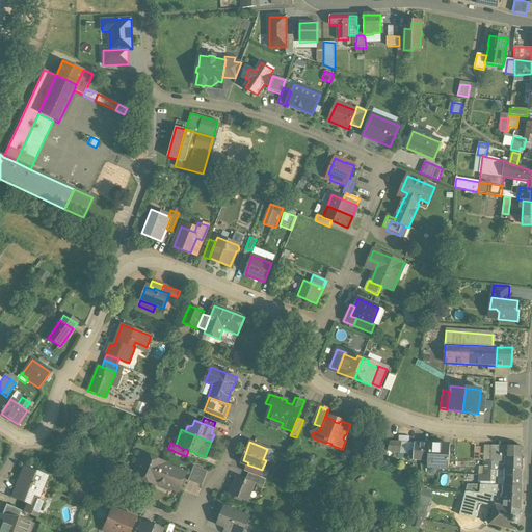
[(381,451),(378,461),(384,462),(388,452),(400,454),(401,443),(390,443),(387,452),(381,451)]
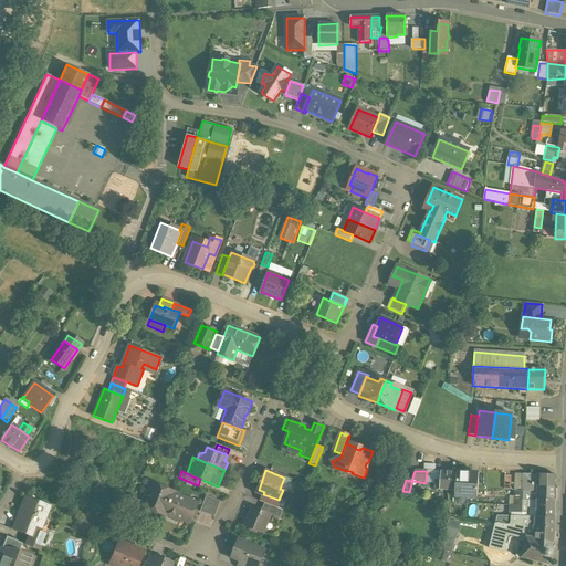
[(458,472),(440,472),(439,484),(439,491),(456,492),(457,484),(458,472)]
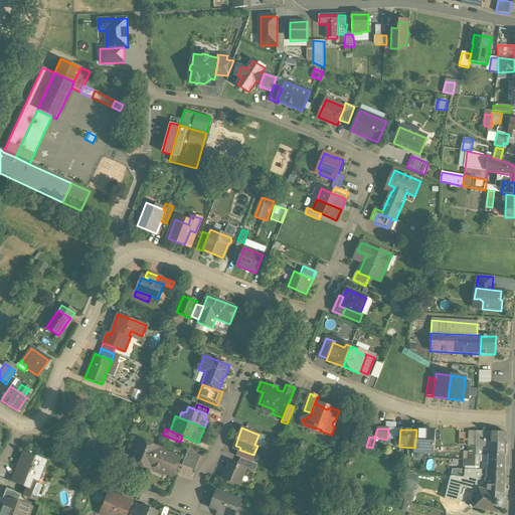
[(426,431),(416,430),(415,441),(414,448),(414,453),(425,453),(426,431)]
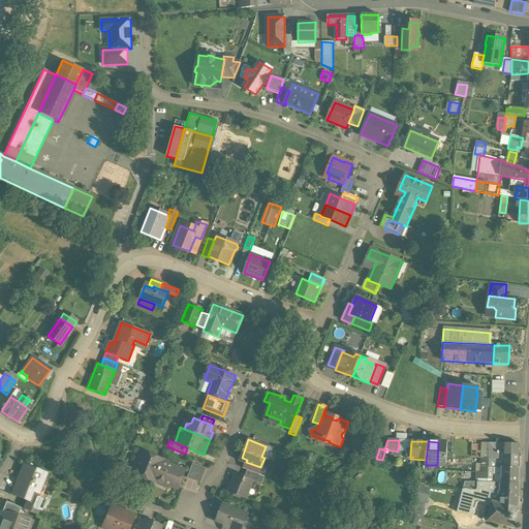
[(446,442),(438,442),(437,465),(445,466),(446,442)]
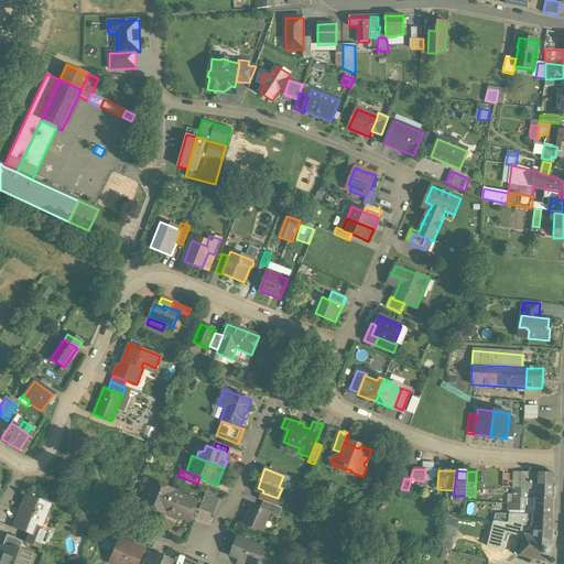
[(537,474),(520,473),(520,490),(521,490),(521,500),(527,499),(535,499),(537,486),(537,474)]
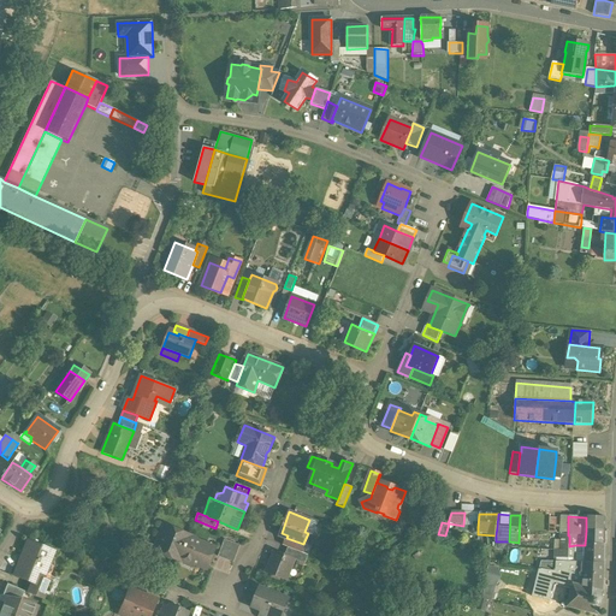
[(604,517),(586,517),(586,531),(604,531),(604,517)]
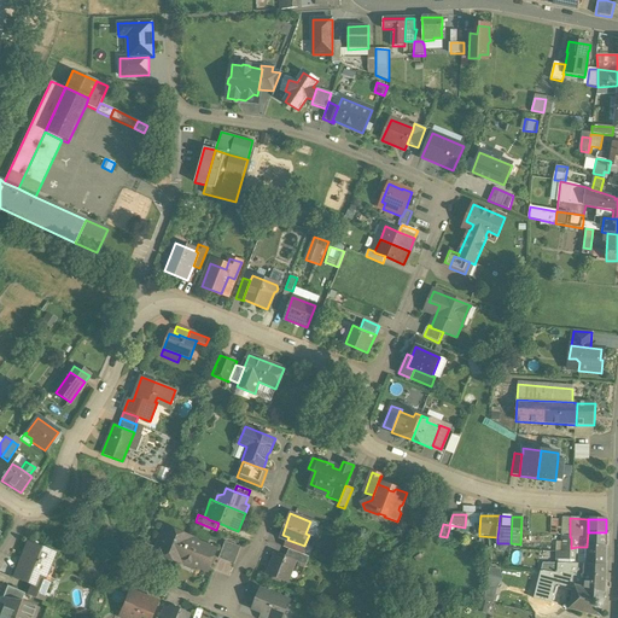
[(190,538),(167,529),(157,553),(179,563),(180,560),(205,571),(215,549),(199,543),(198,540),(194,538),(190,540),(190,538)]
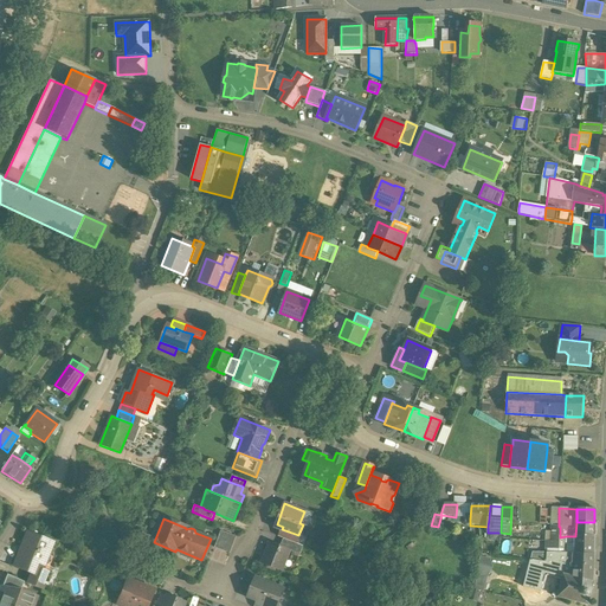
[(594,522),(577,522),(575,536),(594,536),(594,522)]
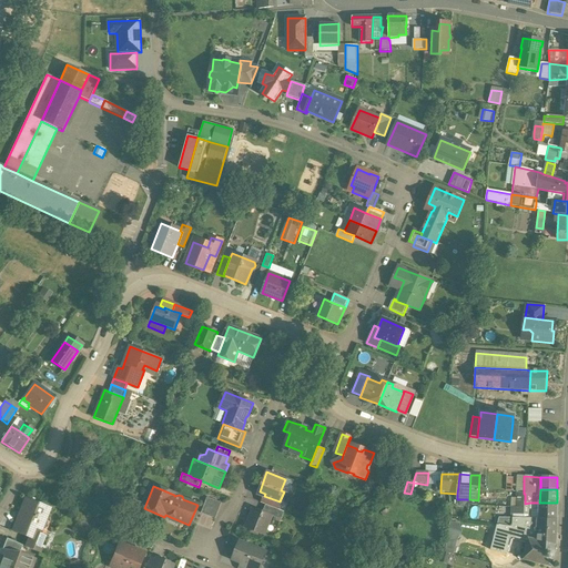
[(524,494),(516,494),(516,508),(524,508),(525,504),(525,494),(524,494)]
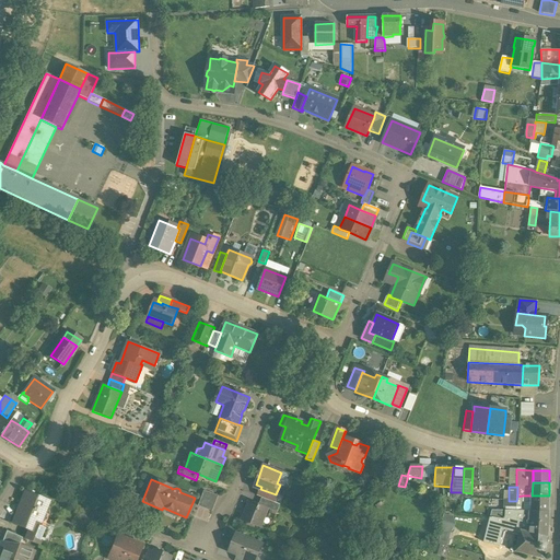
[(276,494),(260,489),(258,497),(261,498),(273,502),(276,494)]
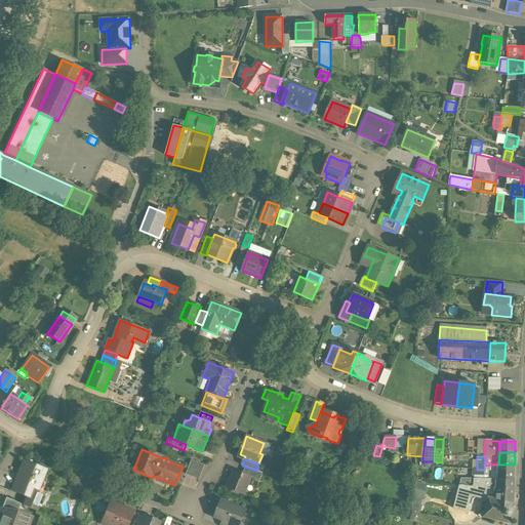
[(192,459),(186,475),(199,480),(204,465),(192,459)]
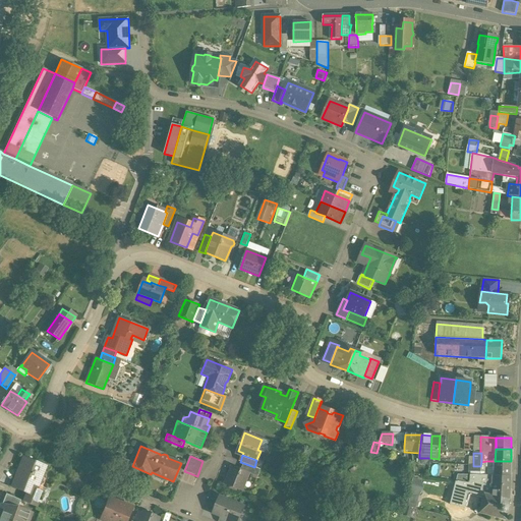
[(33,462),(23,458),(19,468),(20,469),(17,477),(16,476),(12,486),(27,493),(29,494),(31,488),(35,490),(36,489),(45,467),(36,463),(35,463),(33,462)]
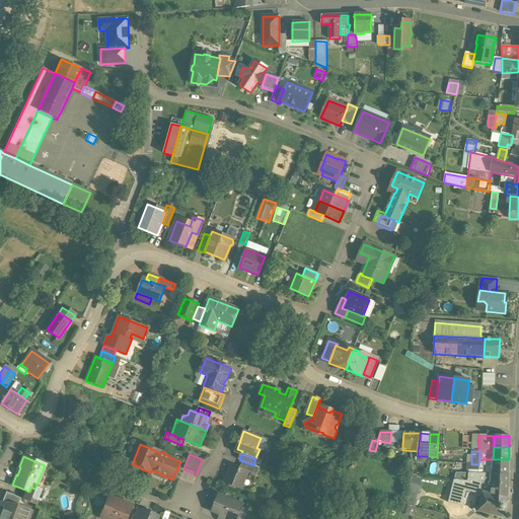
[(130,459),(122,456),(117,468),(126,472),(130,459)]
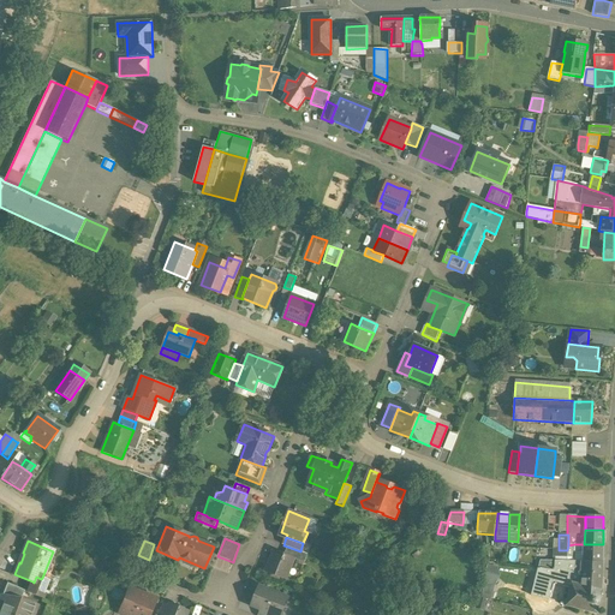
[(567,550),(559,550),(557,557),(574,559),(574,544),(568,545),(567,550)]
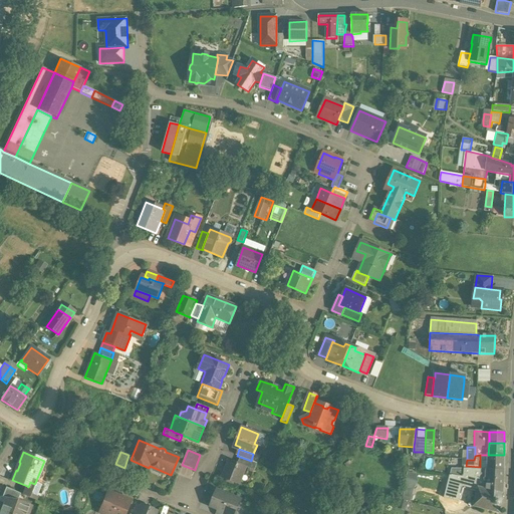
[(488,455),(488,470),(504,470),(504,455),(488,455)]
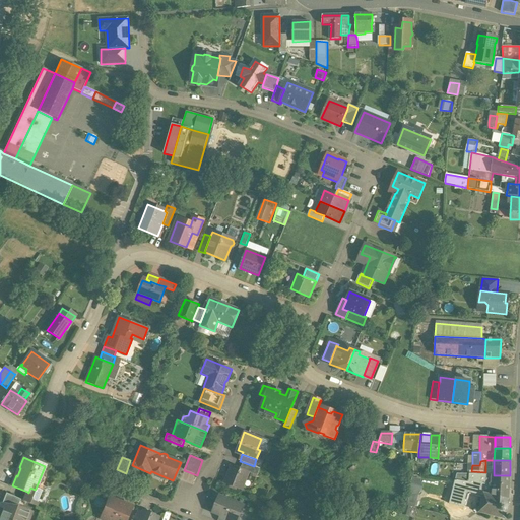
[(254,466),(243,462),(240,469),(249,472),(257,476),(260,469),(254,466)]
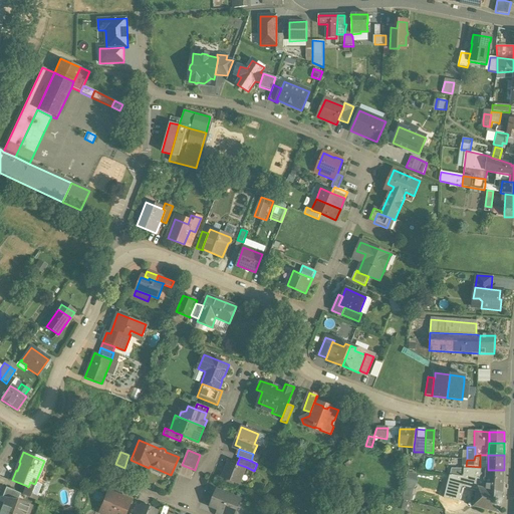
[(237,464),(229,461),(222,477),(227,479),(226,482),(233,484),(234,482),(239,484),(246,467),(237,464)]
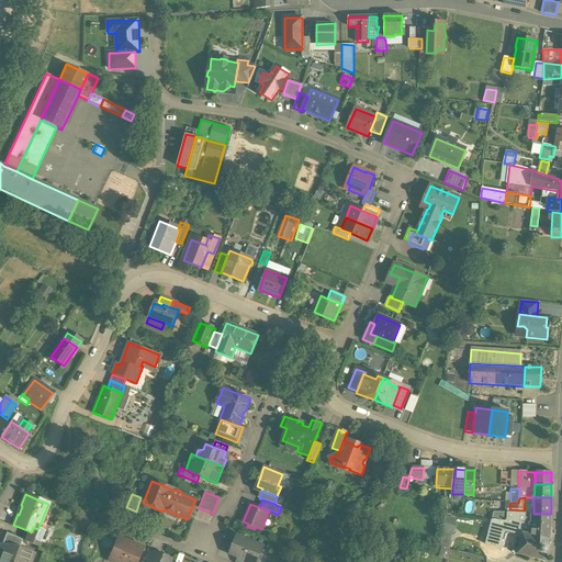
[(81,521),(92,527),(98,516),(87,510),(81,521)]
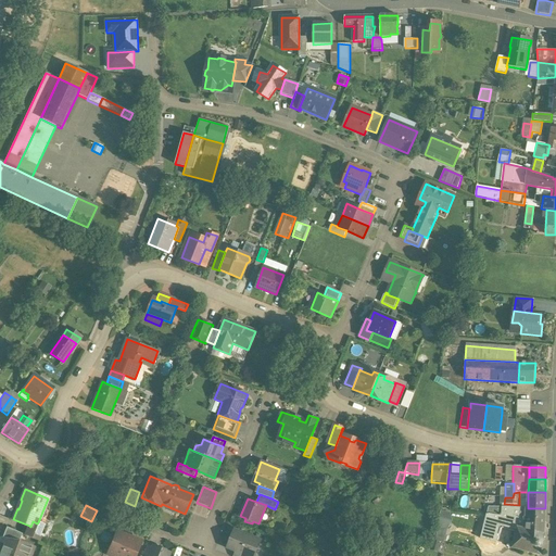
[(502,517),(487,514),(480,539),(495,542),(500,527),(516,530),(517,528),(523,529),(525,518),(526,518),(526,508),(502,507),(502,517)]
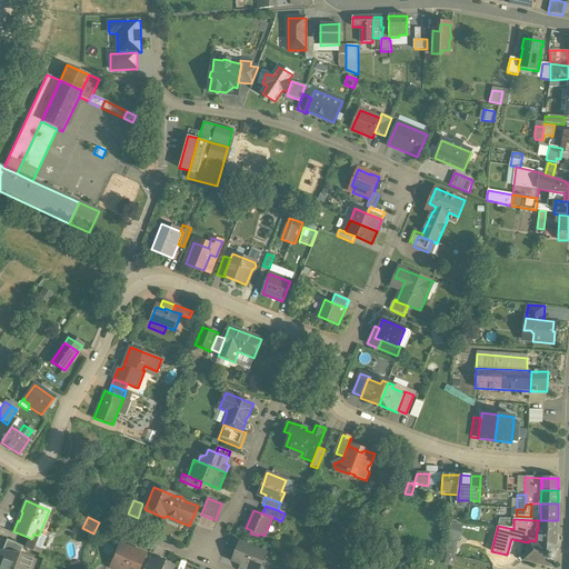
[(513,519),(499,519),(498,526),(513,529),(513,519)]
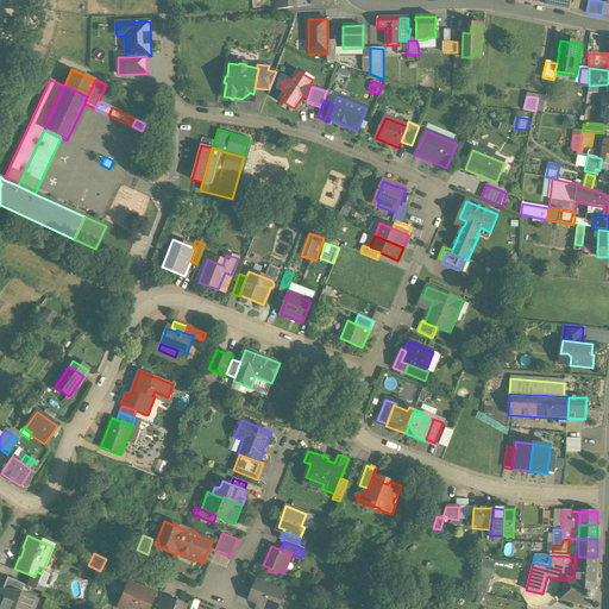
[(578,557),(576,557),(576,567),(575,567),(573,579),(596,585),(597,557),(578,557)]
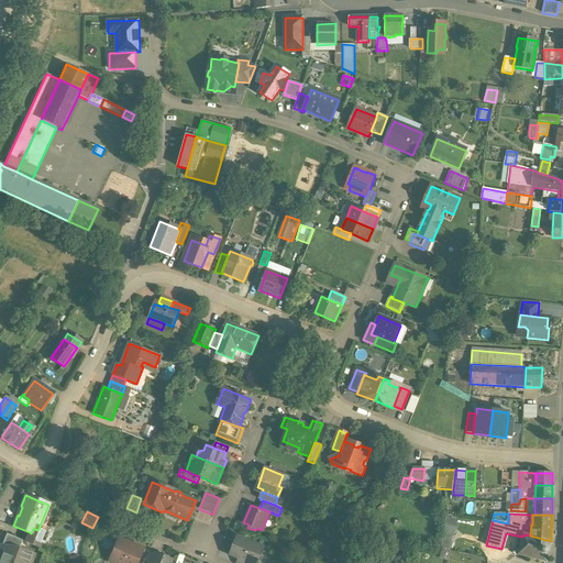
[(445,520),(441,533),(450,537),(454,522),(445,520)]
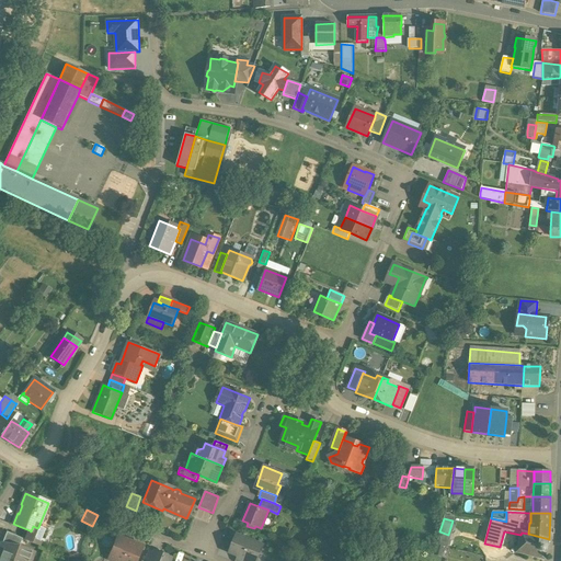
[(31,531),(30,530),(25,541),(38,547),(45,529),(38,527),(37,528),(36,534),(31,531)]
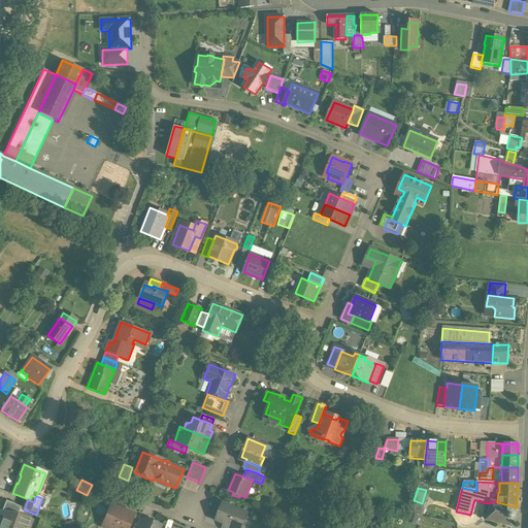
[(414,500),(410,514),(420,516),(423,503),(422,503),(414,500)]
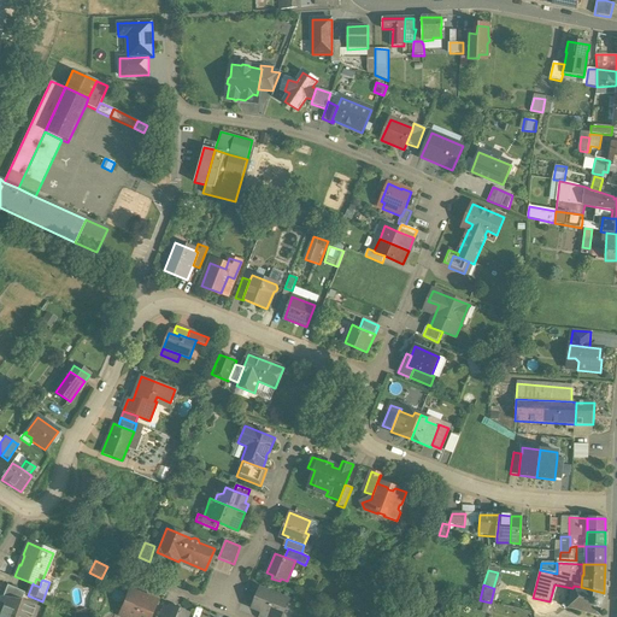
[(24,593),(7,586),(3,598),(18,604),(19,600),(21,601),(24,593)]
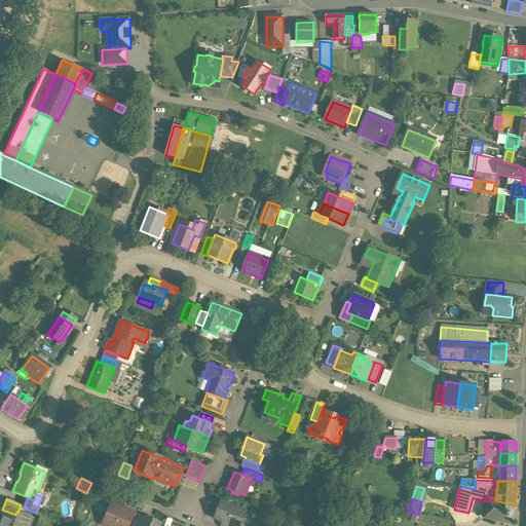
[(495,500),(489,499),(488,501),(484,519),(510,525),(515,505),(495,500)]
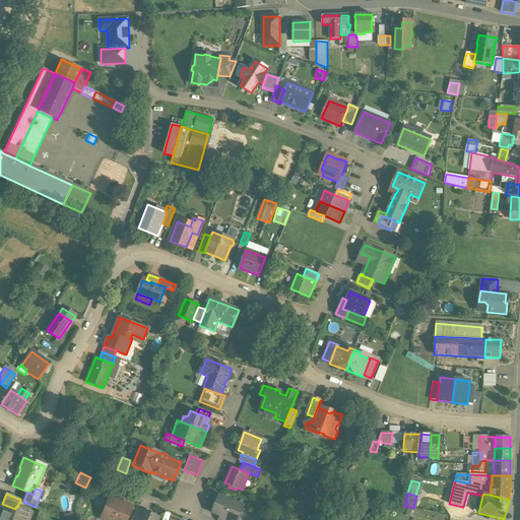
[(238,504),(219,497),(215,506),(216,506),(213,512),(221,515),(234,519),(238,519),(242,511),(236,508),(238,504)]
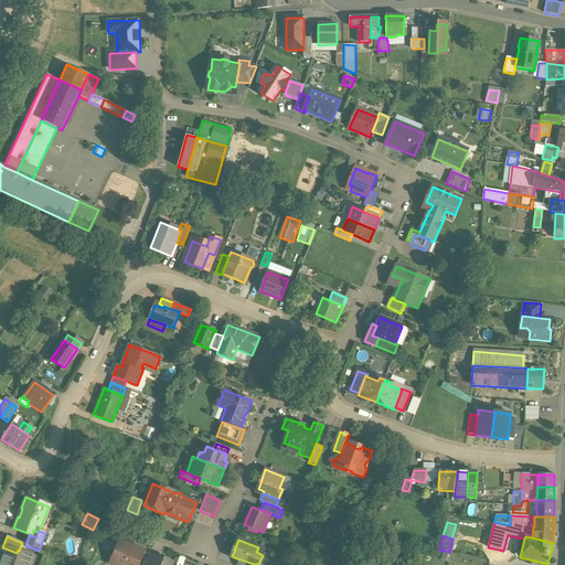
[(137,564),(144,551),(119,541),(110,563),(114,564),(137,564)]
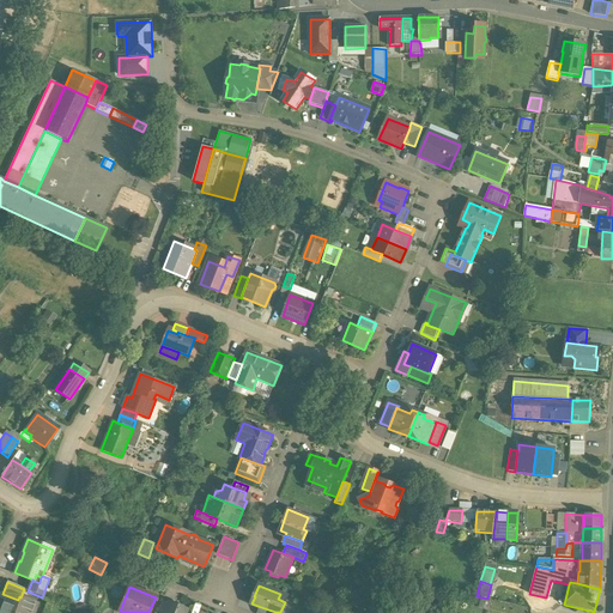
[(20,598),(19,596),(18,600),(2,594),(1,595),(4,595),(0,605),(0,612),(32,612),(37,604),(20,598)]
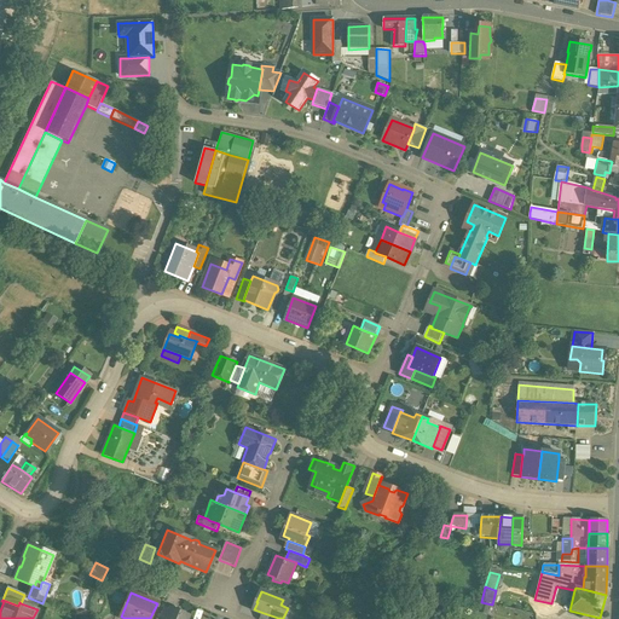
[(163,608),(158,618),(166,618),(171,611),(163,608)]
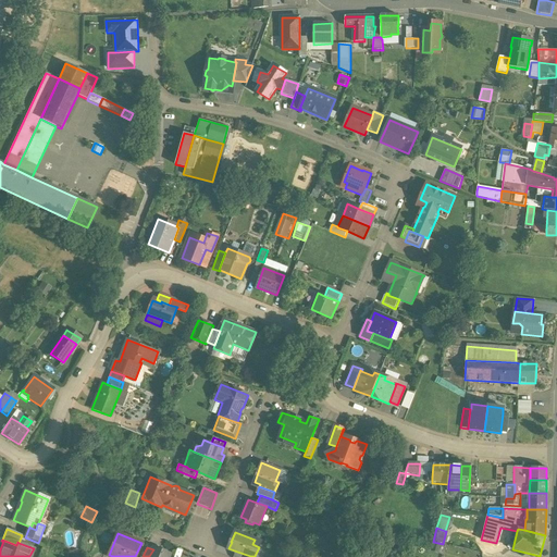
[(149,556),(169,556),(170,554),(160,549),(160,551),(153,547),(153,549),(149,556)]
